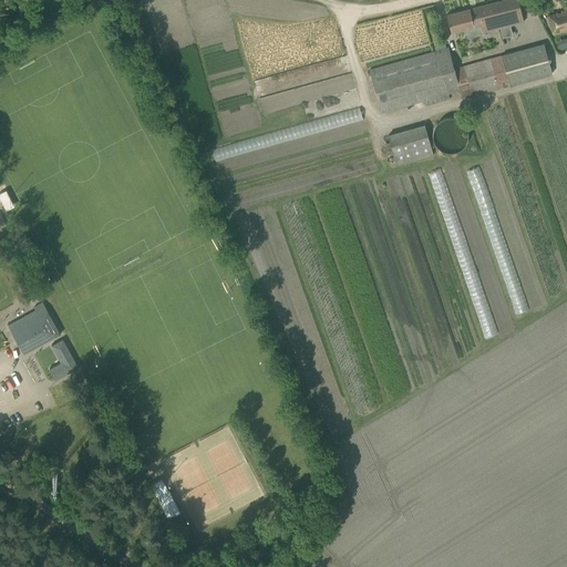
[(524,22),(517,0),(503,0),(446,14),(451,32),(472,27),(474,35),(524,22)]
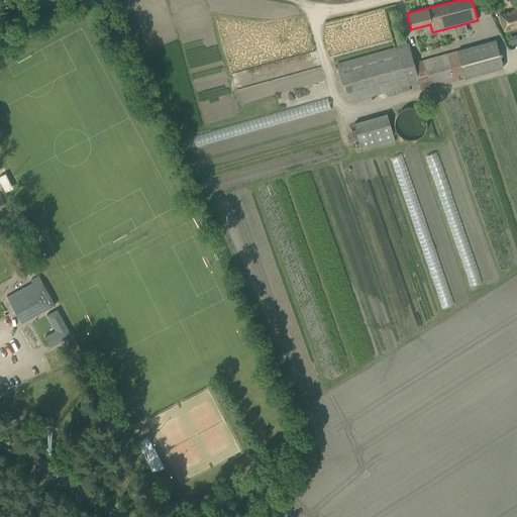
[(499,14),(504,30),(516,25),(516,8),(512,10),(512,12),(507,13),(506,12),(499,14)]
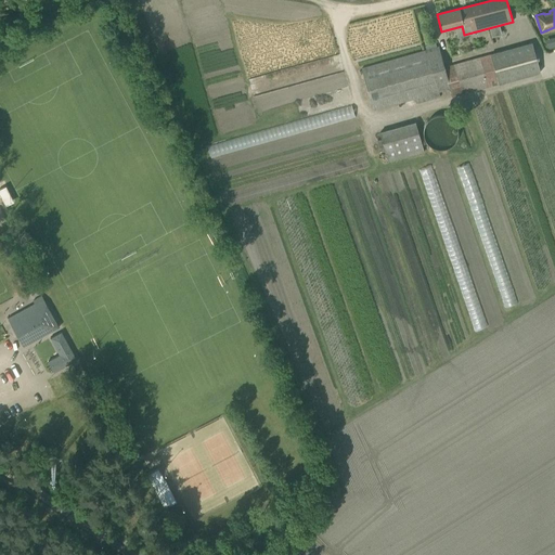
[(532,43),(444,68),(450,89),(452,98),(540,72),(532,43)]
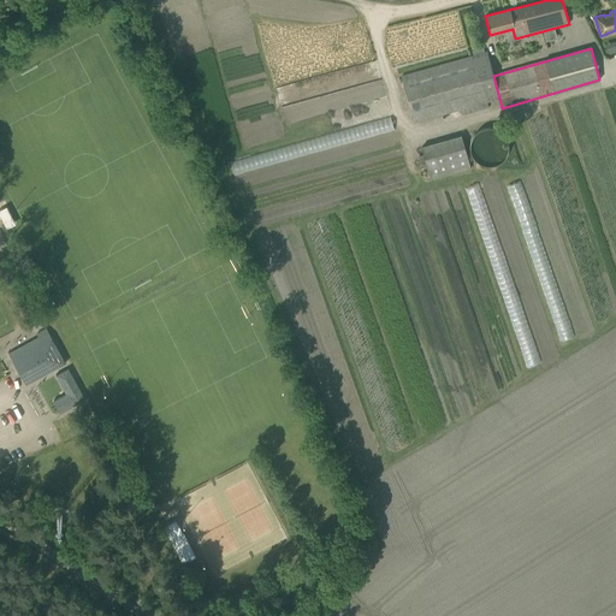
[(499,99),(493,76),(486,53),(401,76),(414,122),(460,110),(462,114),(487,107),(486,102),(499,99)]
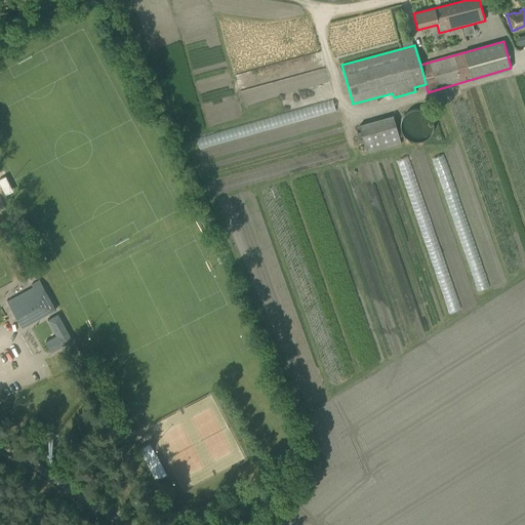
[(430,125),(429,120),(428,117),(426,115),(423,112),(420,111),(417,110),(414,109),(410,109),(408,110),(405,111),(402,113),(400,116),(399,119),(398,121),(397,125),(398,128),(398,131),(400,134),(402,136),(404,138),(407,140),(411,142),(413,142),(416,142),(419,140),(422,138),(425,136),(427,134),(429,131),(430,128),(430,125)]
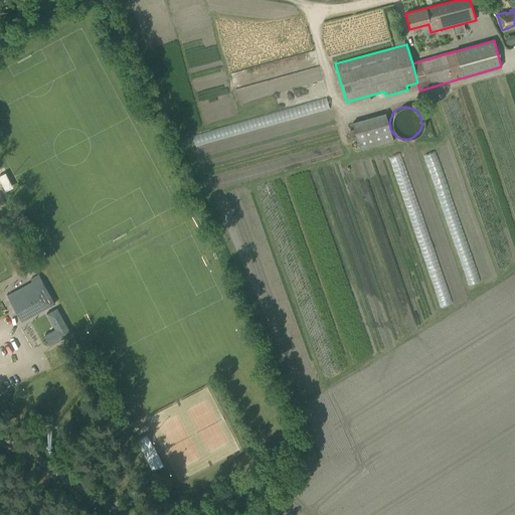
[(352,122),(360,150),(393,141),(385,113),(352,122)]
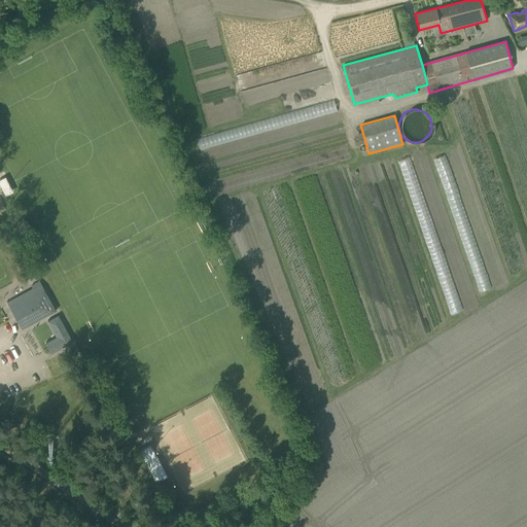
[(0,178),(0,184),(5,196),(15,190),(8,175),(0,178)]
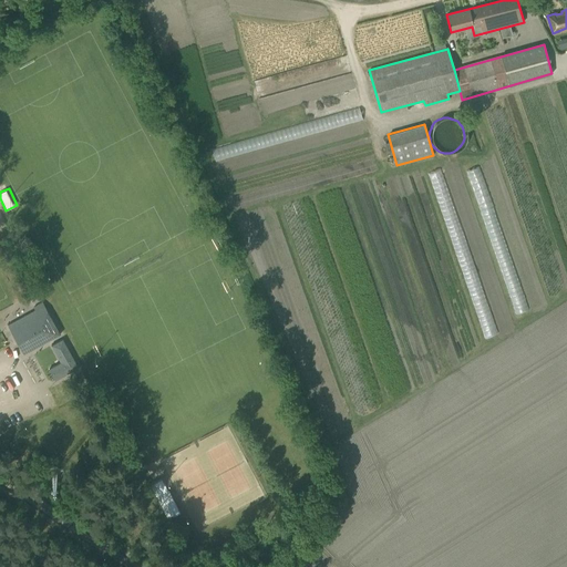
[(33,308),(35,310),(8,325),(23,354),(60,334),(43,302),(33,308)]
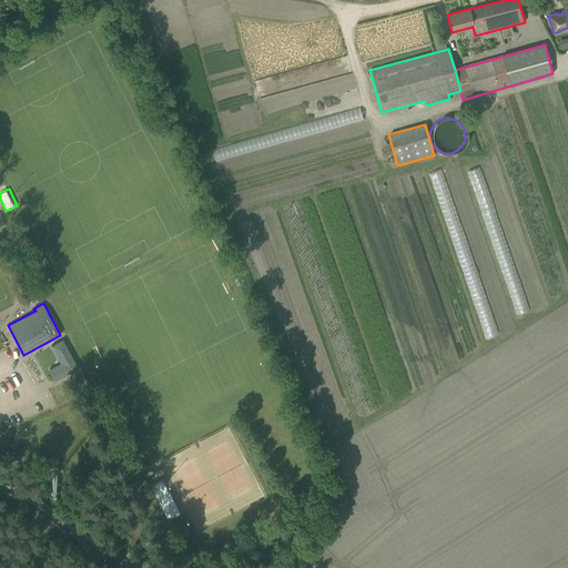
[(61,363),(49,369),(56,381),(79,368),(63,340),(51,346),(61,363)]
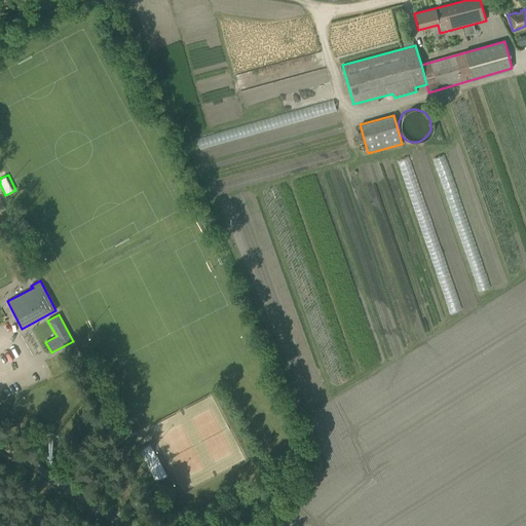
[(144,447),(139,450),(145,461),(155,455),(156,455),(150,444),(144,447)]
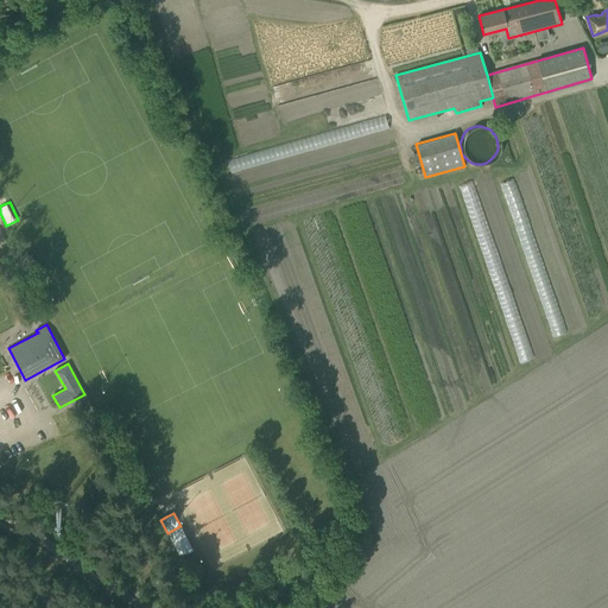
[(183,546),(176,550),(179,556),(187,552),(192,549),(189,543),(183,546)]
